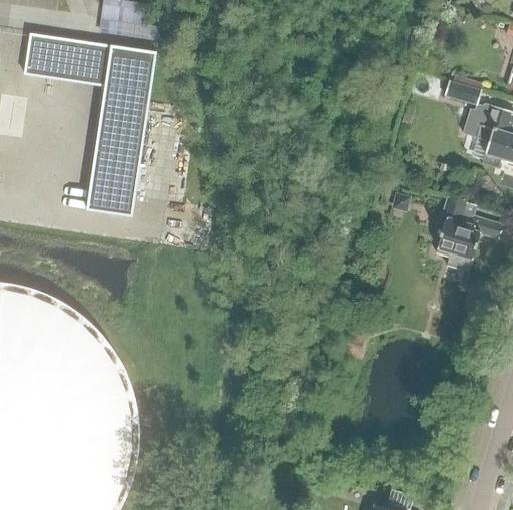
[(102,31),(151,32),(151,1),(103,0),(102,31)]
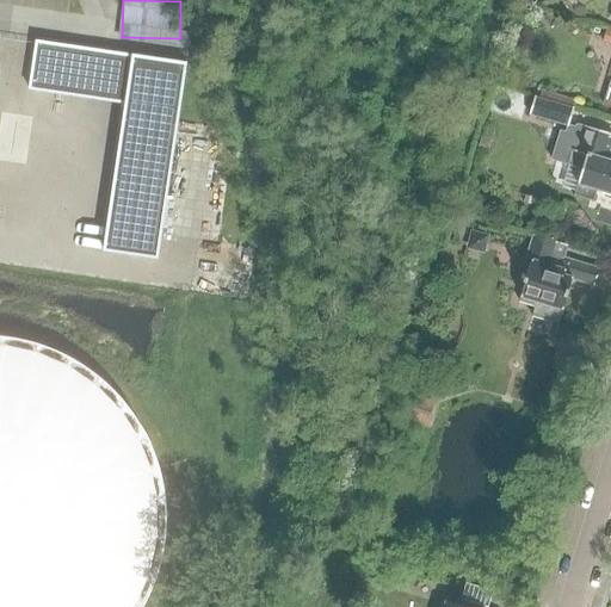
[(179,107),(186,60),(133,53),(125,100),(179,107)]
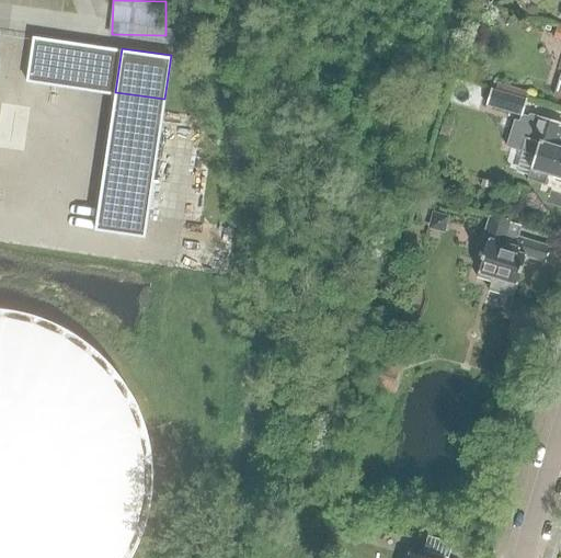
[(519,114),(521,112),(522,112),(526,98),(491,87),(485,103),(519,114)]
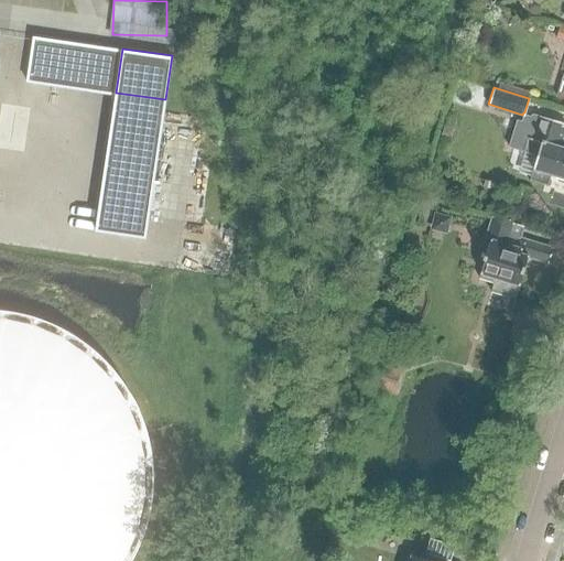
[(538,117),(524,112),(523,112),(522,115),(517,133),(528,137),(523,150),(537,154),(530,176),(546,182),(550,172),(563,176),(563,146),(557,144),(563,123),(563,121),(539,114),(538,117)]
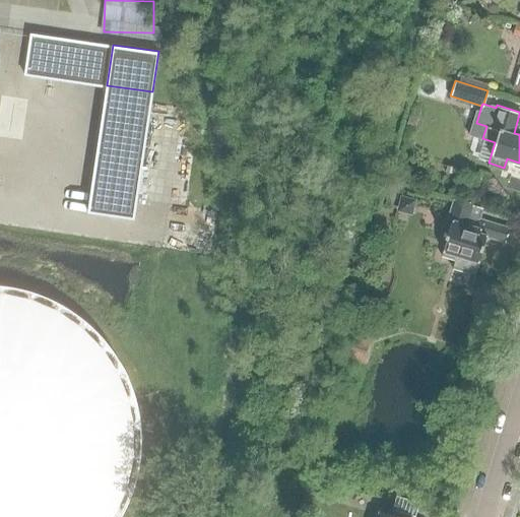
[(145,139),(99,132),(95,152),(142,158),(145,139)]
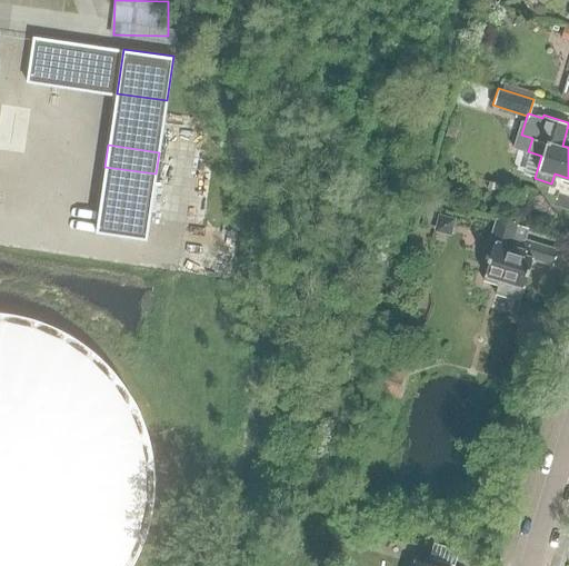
[(101,188),(152,196),(156,174),(105,167),(101,188)]
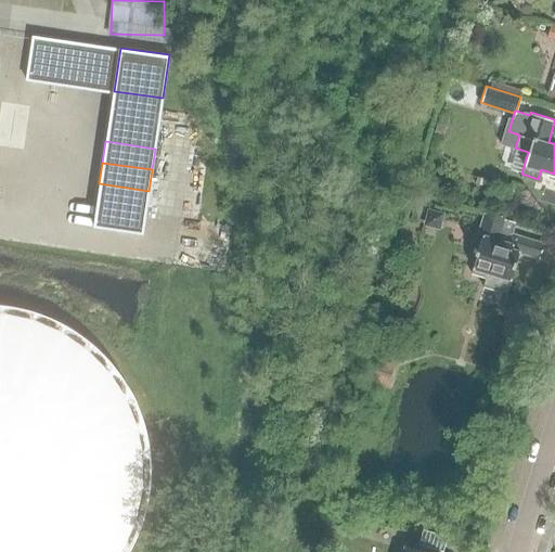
[(99,183),(95,205),(120,208),(145,212),(145,210),(149,191),(99,183)]
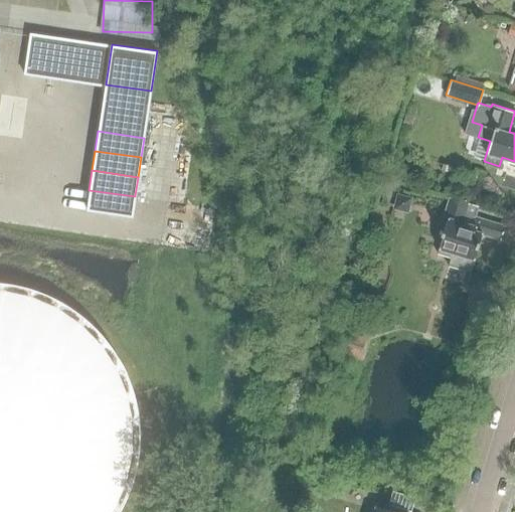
[(87,209),(109,212),(112,193),(89,190),(87,209)]
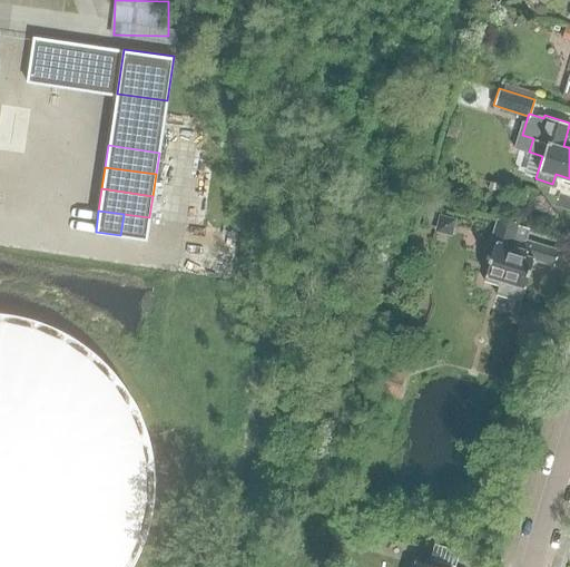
[(451,234),(457,217),(439,213),(434,230),(451,234)]
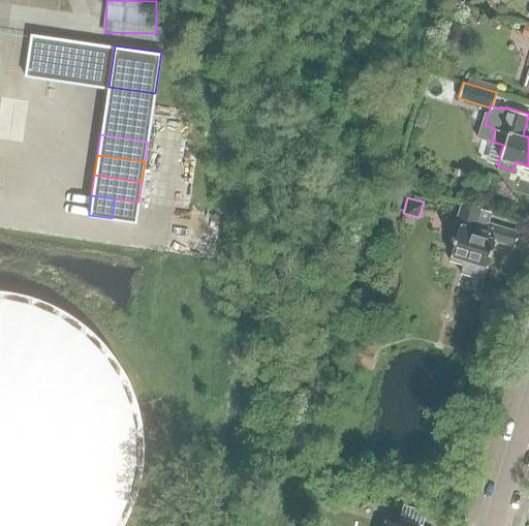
[(134,222),(135,222),(138,202),(115,198),(112,218),(134,222)]
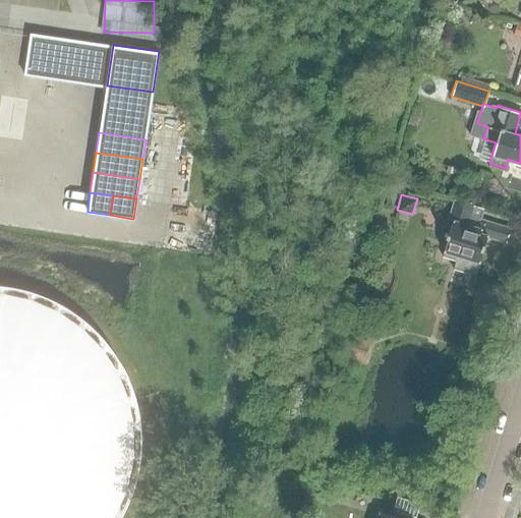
[(442,255),(456,260),(453,268),(476,274),(487,235),(507,240),(509,234),(511,228),(481,219),(484,209),(453,199),(447,220),(452,222),(442,255)]
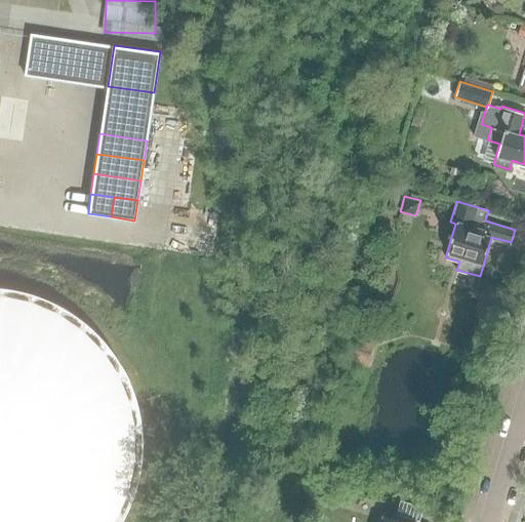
[(0,521),(120,521),(132,497),(139,473),(143,442),(142,427),(139,416),(137,406),(134,395),(130,385),(123,369),(117,359),(108,346),(98,335),(88,325),(77,316),(65,308),(49,299),(23,291),(10,288),(0,286),(0,521)]
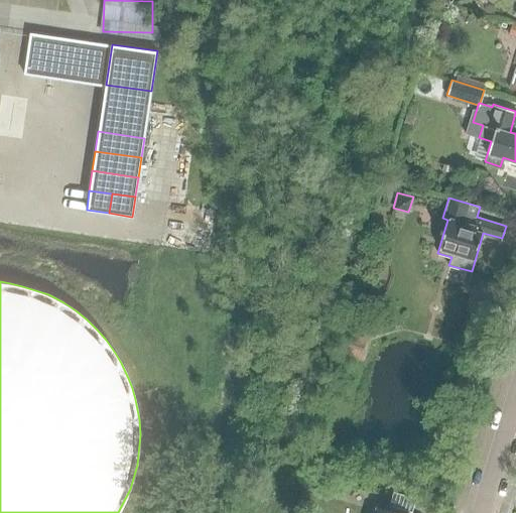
[(360,357),(366,337),(350,332),(344,352),(360,357)]
